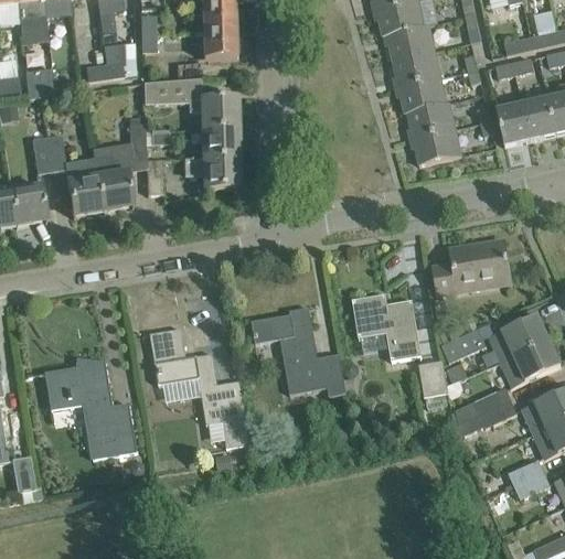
[(0,0),(0,21),(20,19),(18,2),(18,0),(0,0)]
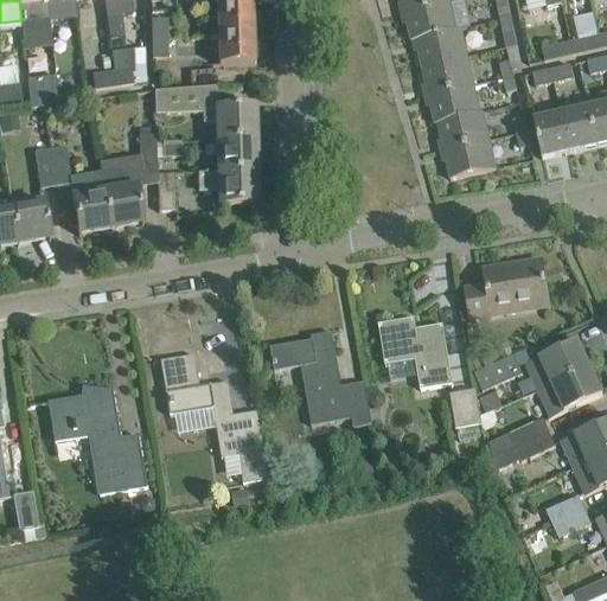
[(401,10),(443,0),(398,0),(401,10)]
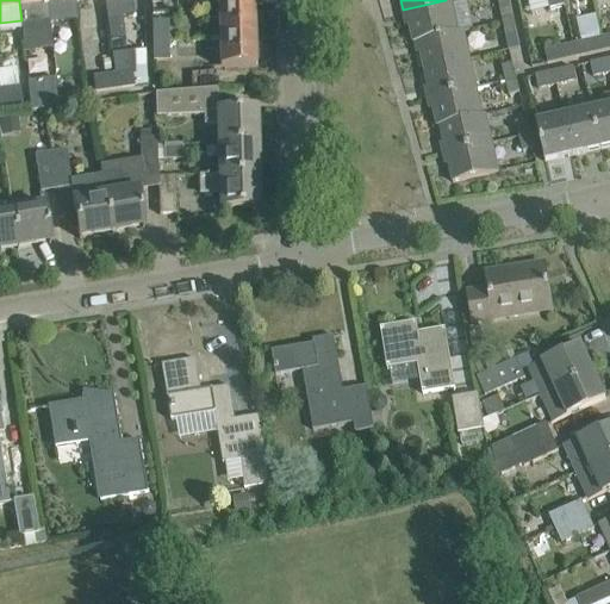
[(453,5),(452,0),(446,0),(403,10),(405,20),(409,20),(412,38),(415,38),(459,27),(453,5)]
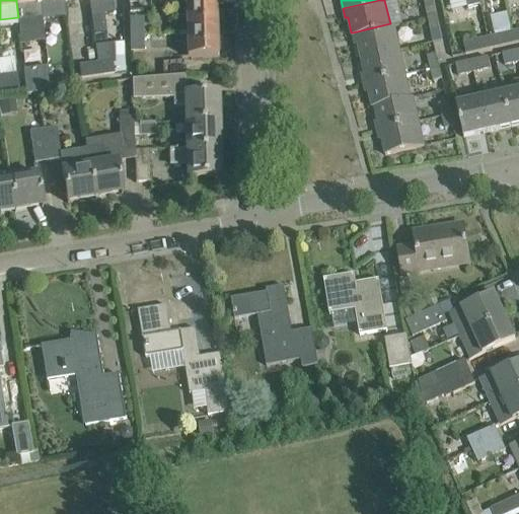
[(186,29),(216,28),(216,4),(186,5),(186,29)]
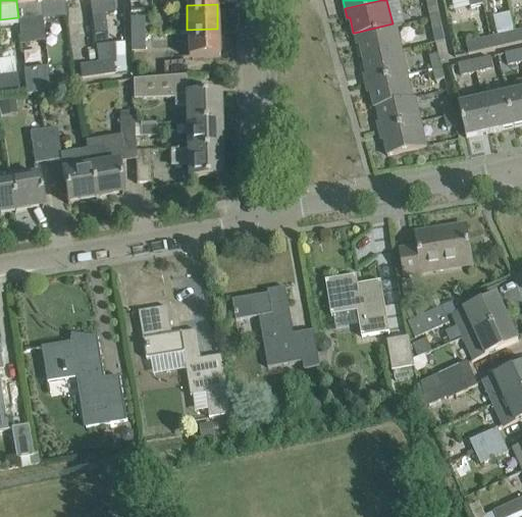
[(497,32),(489,34),(492,46),(516,41),(513,29),(510,9),(493,13),(497,32)]
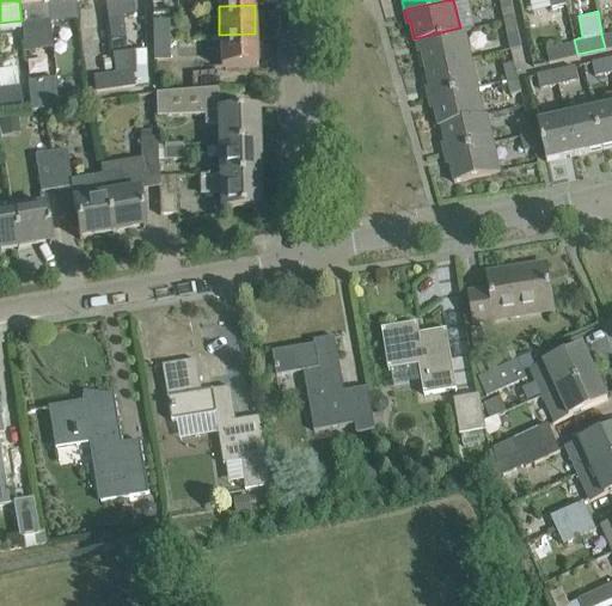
[(518,31),(514,16),(505,18),(507,34),(518,31)]
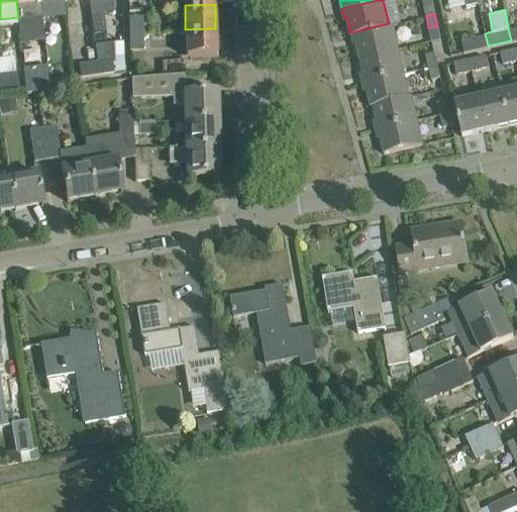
[(128,15),(129,31),(142,31),(142,14),(128,15)]
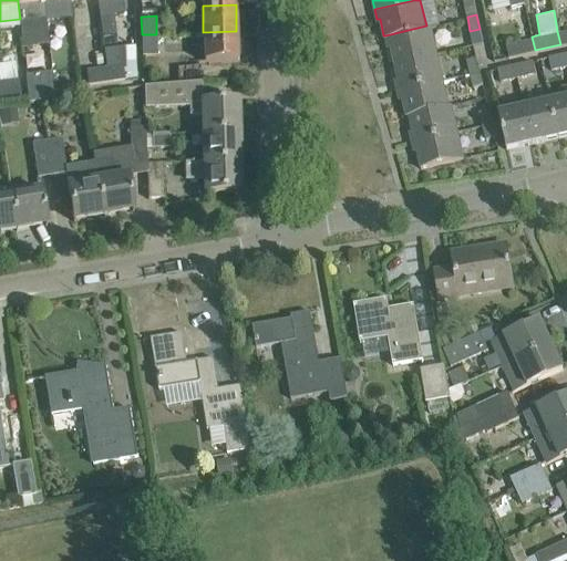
[(431,26),(426,26),(385,35),(388,45),(390,44),(394,61),(436,51),(431,26)]
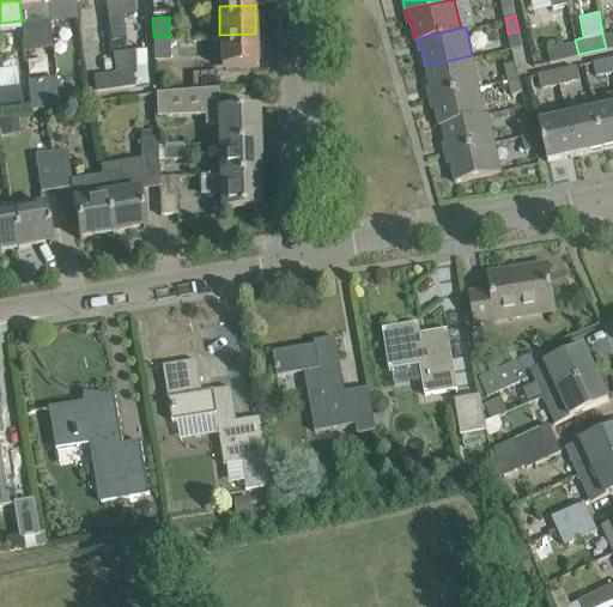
[(612,30),(602,34),(606,48),(612,46),(612,30)]
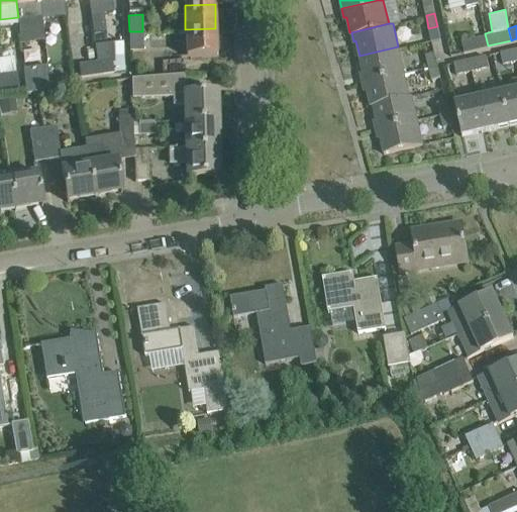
[(215,28),(185,29),(186,54),(216,53),(215,28)]
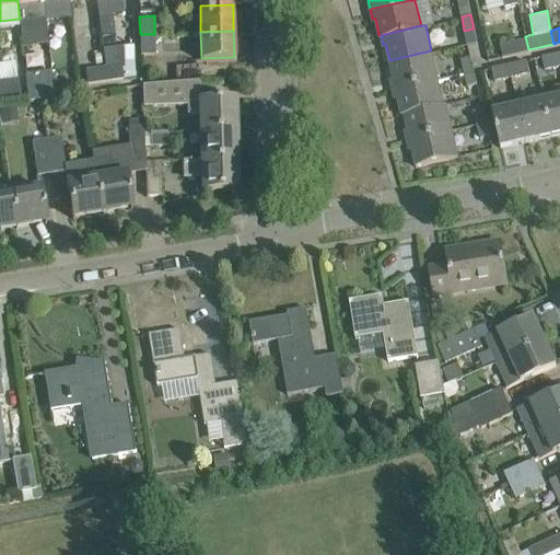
[(154,34),(140,34),(140,51),(142,51),(154,51),(154,45),(154,34)]
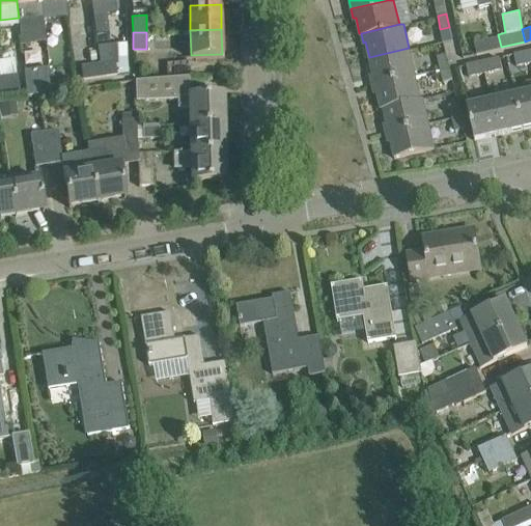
[(501,47),(498,34),(474,39),(476,52),(501,47)]
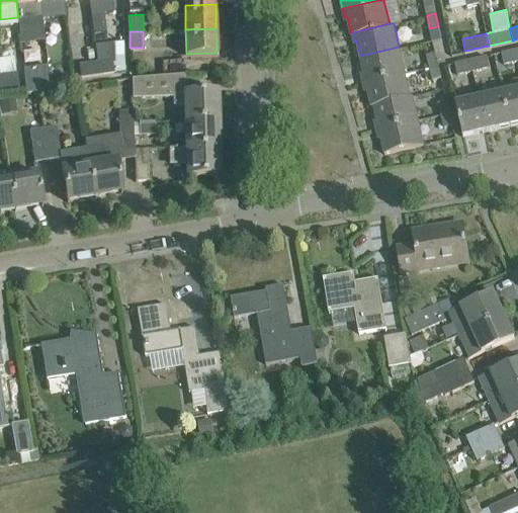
[(362,80),(405,71),(399,47),(360,56),(363,70),(360,70),(362,80)]
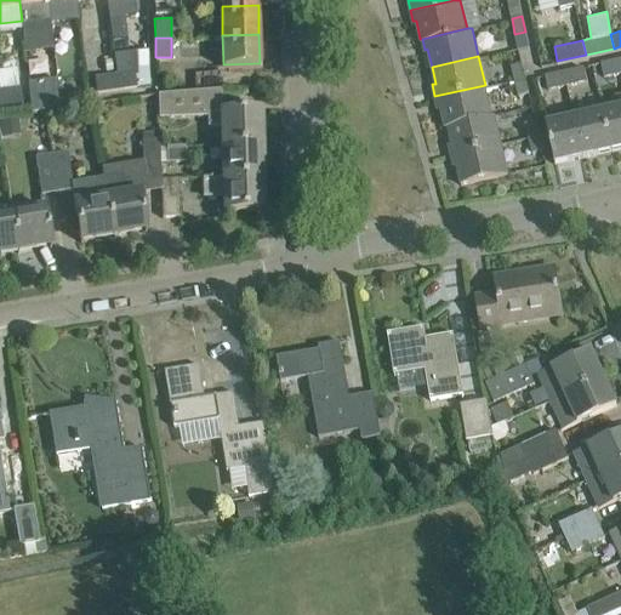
[(620,70),(620,62),(620,56),(600,61),(604,75),(620,70)]
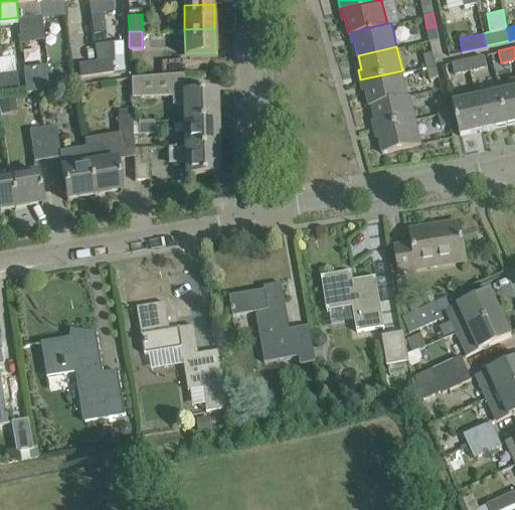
[(426,65),(436,62),(433,50),(422,52),(426,65)]
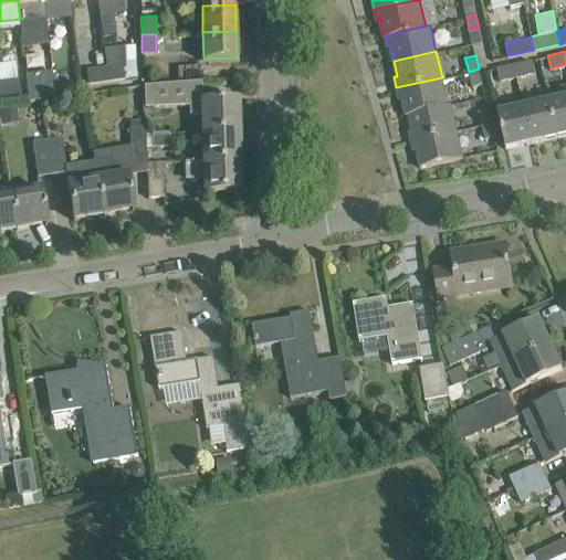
[(532,59),(514,63),(516,75),(534,71),(532,59)]
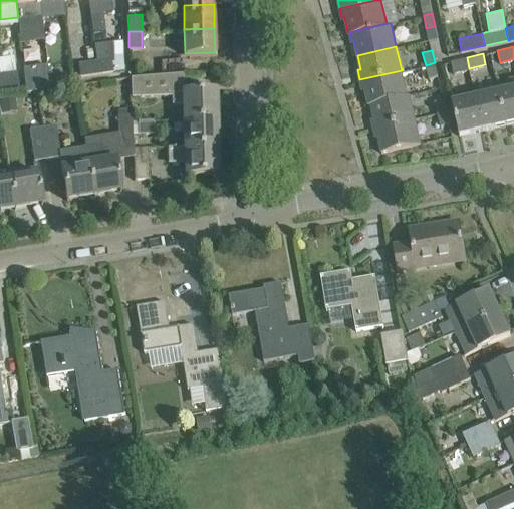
[(0,56),(0,68),(0,71),(3,85),(17,83),(13,54),(0,56)]
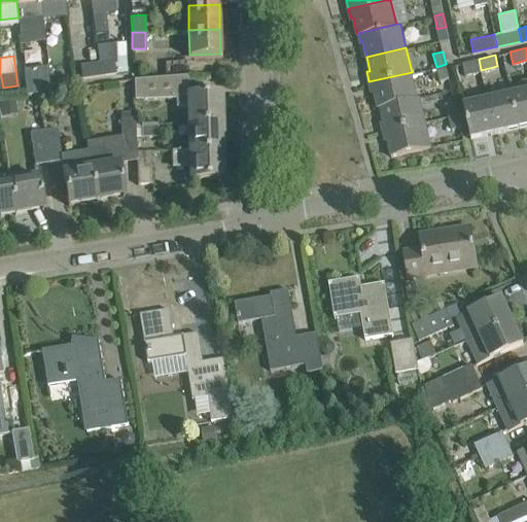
[(113,58),(97,60),(99,74),(115,72),(113,58)]
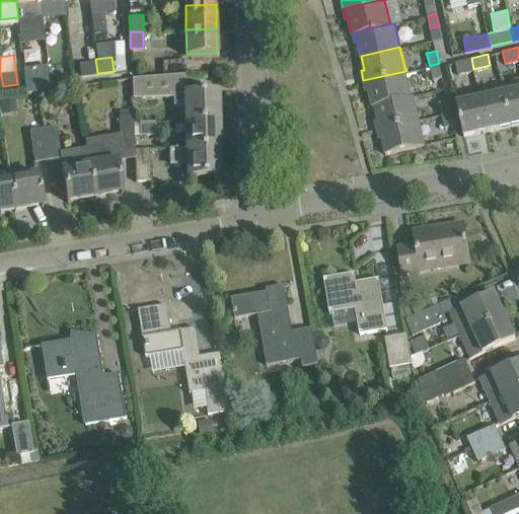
[(473,69),(471,58),(455,61),(458,72),(473,69)]
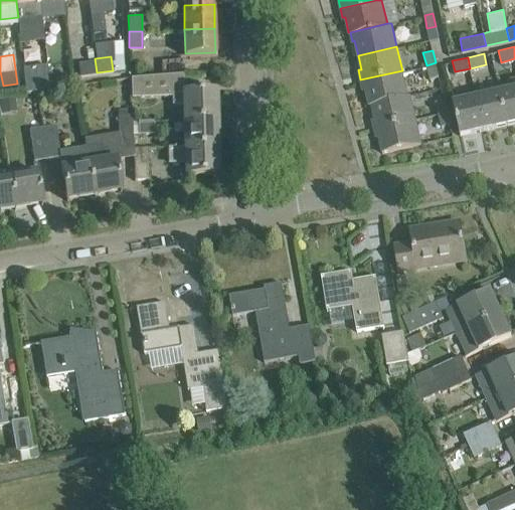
[(97,72),(95,58),(77,61),(79,75),(97,72)]
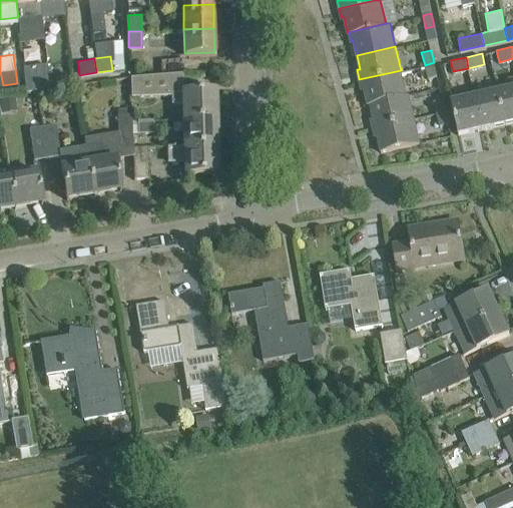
[(434,62),(425,65),(428,77),(437,75),(434,62)]
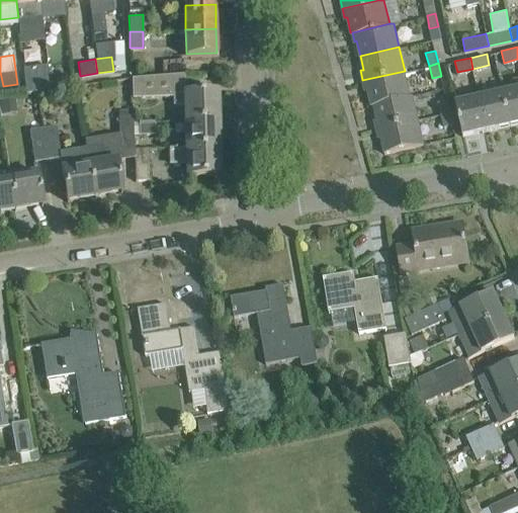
[(49,74),(51,88),(68,86),(66,71),(49,74)]
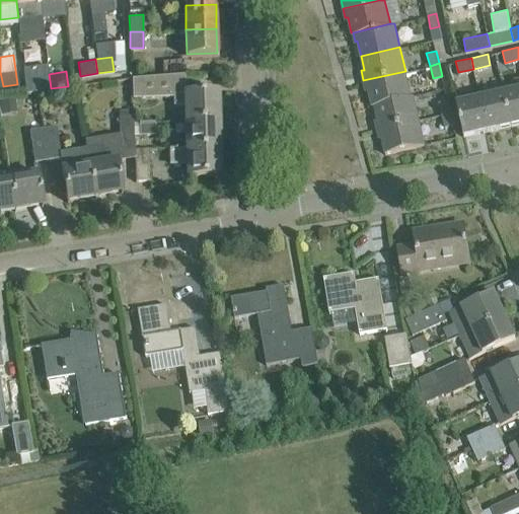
[(371,103),(374,103),(413,94),(409,75),(406,76),(405,71),(363,80),(365,89),(368,88),(371,103)]
